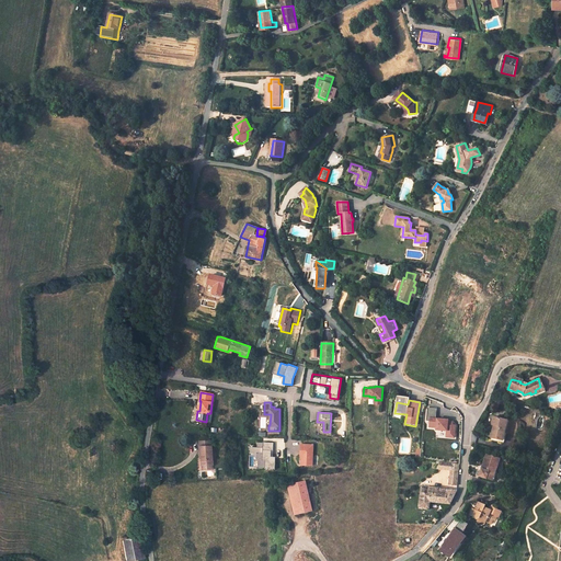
[(433,418),(424,416),(422,428),(426,428),(425,434),(433,435),(433,437),(444,437),(443,444),(450,444),(451,432),(448,432),(448,428),(432,427),(433,418)]
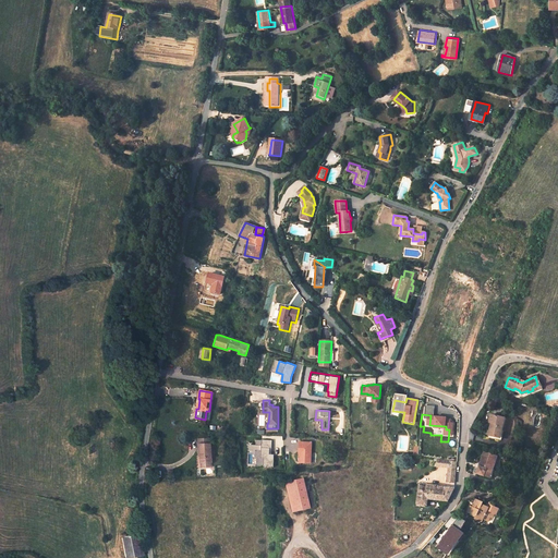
[(500,439),(504,419),(490,416),(489,424),(492,425),(489,437),(500,439)]
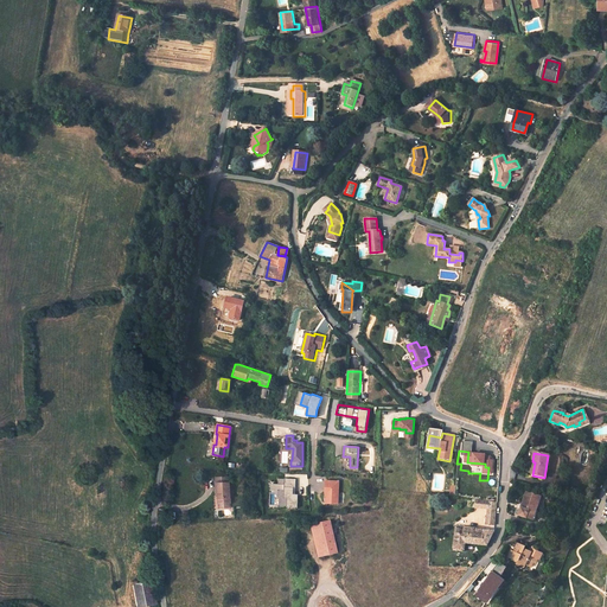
[(232,502),(231,481),(230,474),(217,475),(218,481),(218,487),(221,487),(221,502),(232,502)]
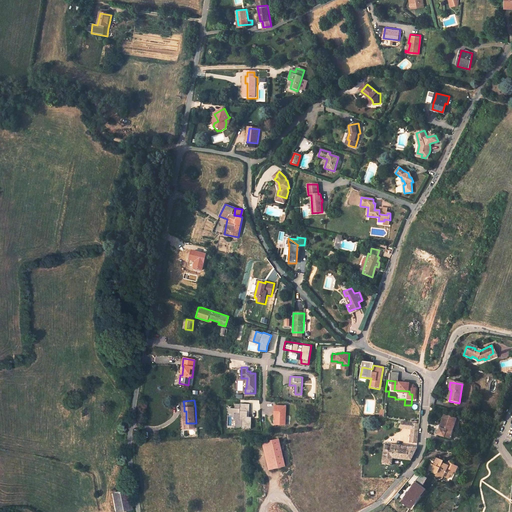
[(250,403),(241,403),(241,408),(229,407),(228,413),(235,413),(240,413),(240,419),(242,419),(241,427),(252,427),(252,416),(248,416),(248,411),(250,411),(250,403)]
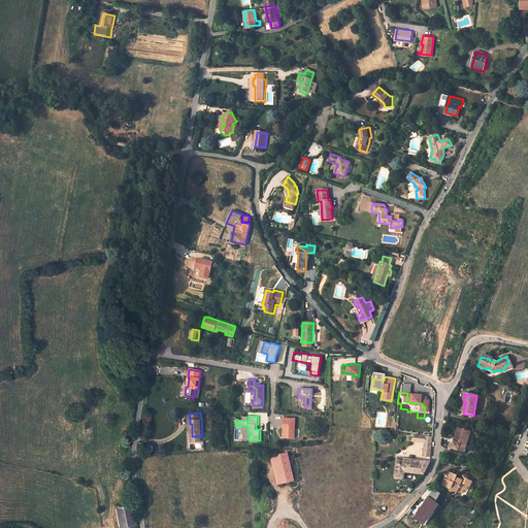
[(294,418),(283,417),(283,429),(284,429),(283,436),(294,437),(294,418)]
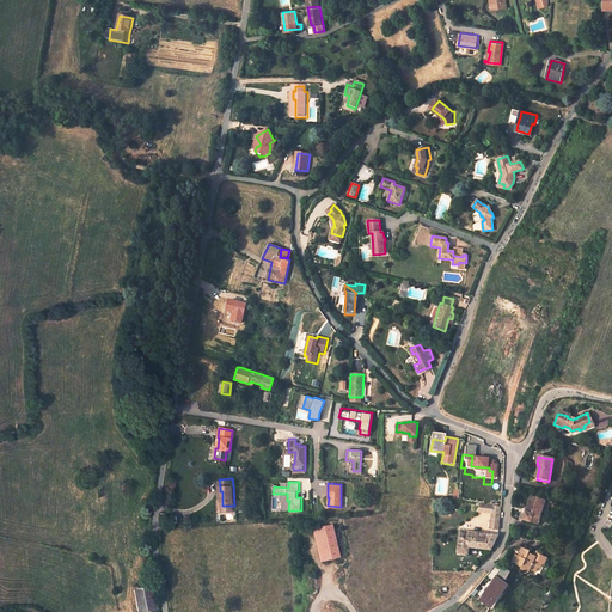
[(539,520),(545,502),(534,499),(528,513),(526,512),(524,521),(533,524),(536,519),(539,520)]
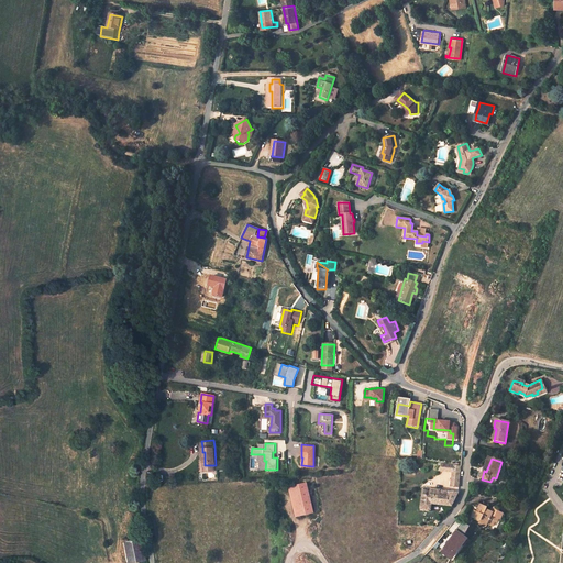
[(461,466),(440,464),(440,471),(452,472),(451,486),(459,486),(460,478),(461,466)]
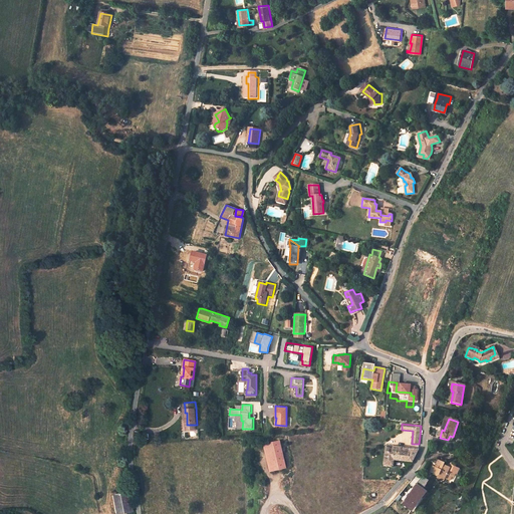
[(280,441),(263,445),(270,472),(286,469),(280,441)]
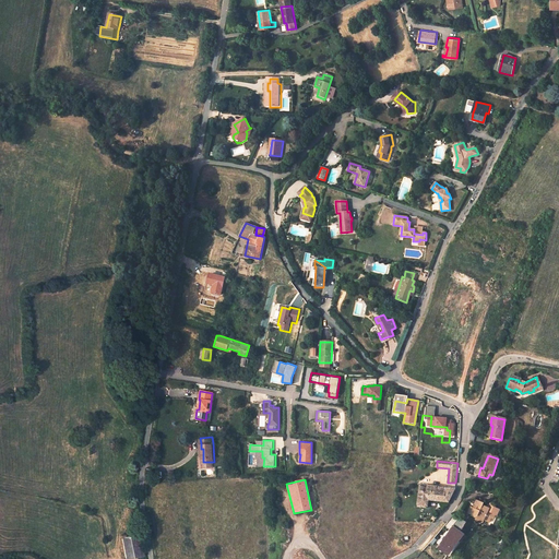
[(443,488),(427,486),(426,490),(423,490),(423,491),(419,490),(418,504),(427,506),(428,499),(448,501),(449,501),(454,488),(443,488)]
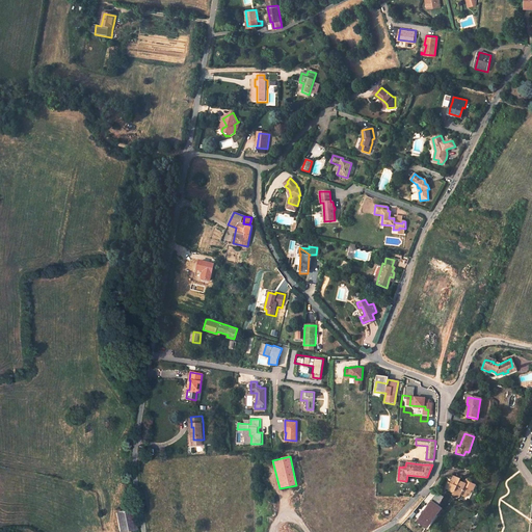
[(448,493),(455,497),(455,495),(460,498),(462,494),(464,488),(467,489),(468,489),(469,487),(470,485),(467,483),(463,482),(462,484),(462,485),(461,486),(460,486),(459,486),(458,485),(459,483),(454,481),(455,480),(451,478),(450,479),(449,481),(450,481),(448,484),(446,483),(445,485),(443,488),(449,491),(448,493)]
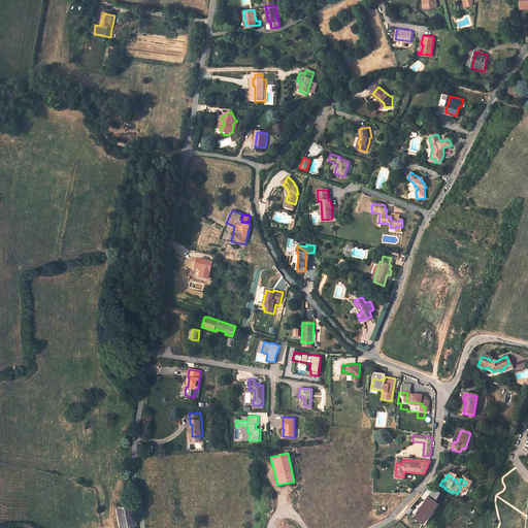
[(413,518),(425,525),(438,503),(427,495),(413,518)]
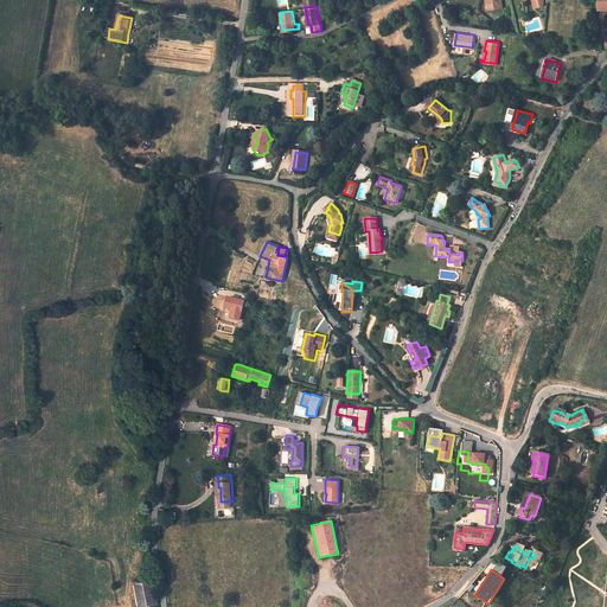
[(152,604),(148,582),(133,585),(136,606),(152,604)]
